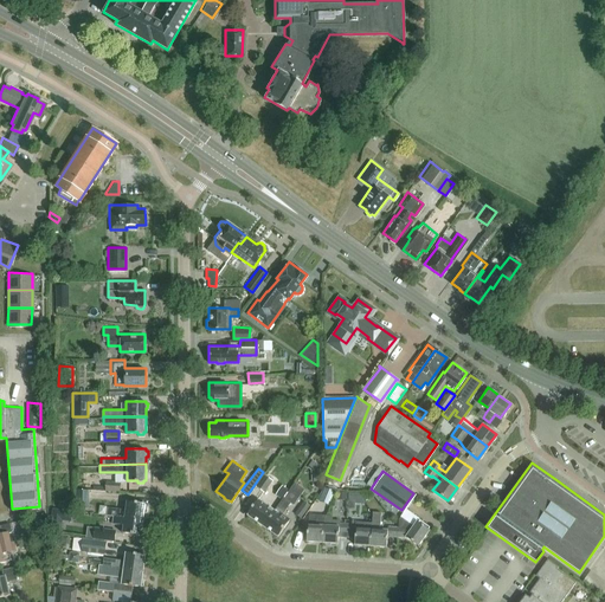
[(255,485),(263,491),(271,479),(264,473),(255,485)]
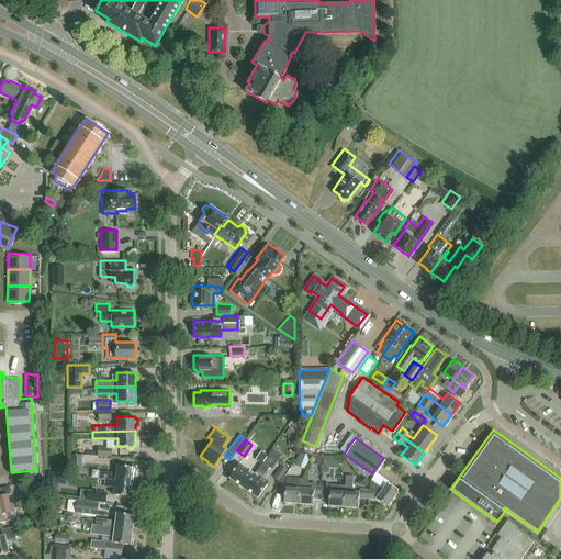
[(110,455),(111,446),(97,445),(97,454),(110,455)]
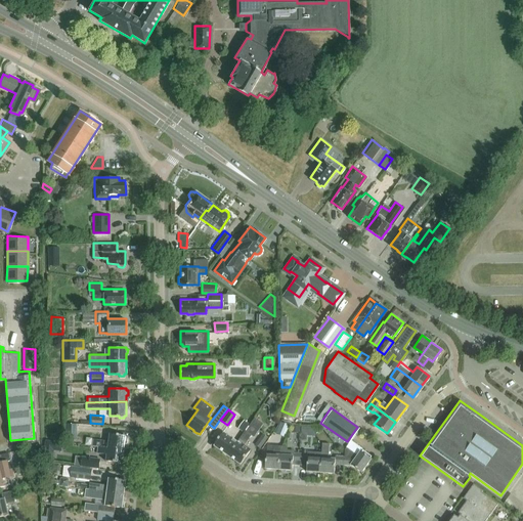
[(233,447),(228,454),(240,462),(250,447),(243,443),(250,433),(253,435),(262,424),(253,417),(249,423),(243,431),(236,440),(232,446),(233,447)]
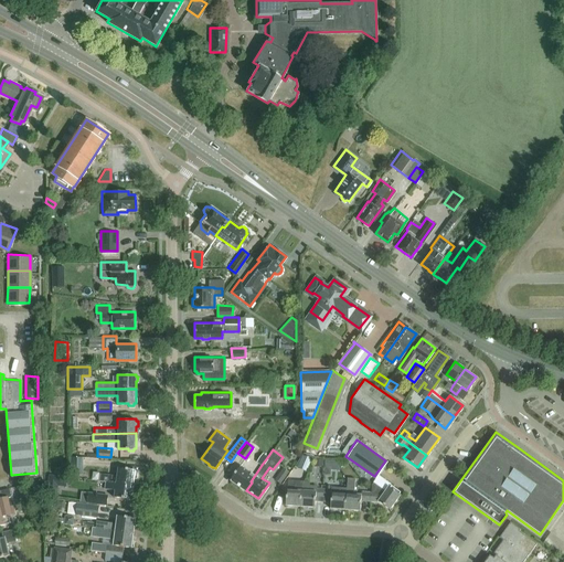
[(302,451),(297,466),(306,470),(312,454),(302,451)]
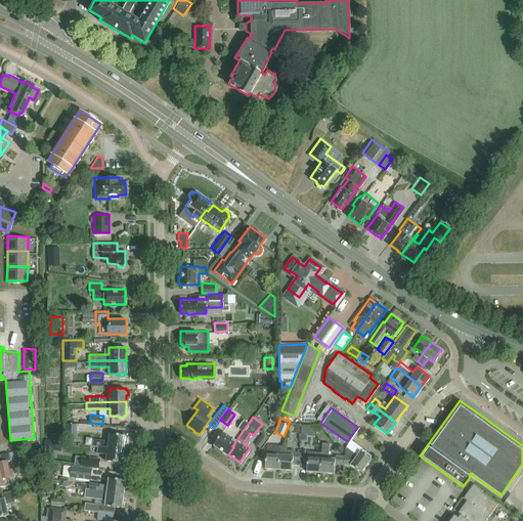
[(243,431),(249,423),(243,419),(237,427),(243,431)]
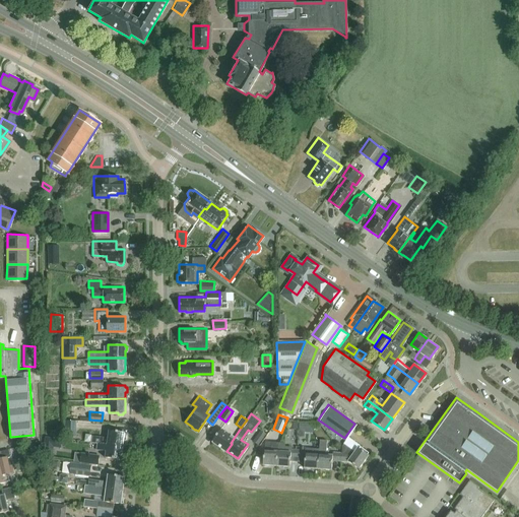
[(63,433),(75,434),(75,419),(64,418),(63,433)]
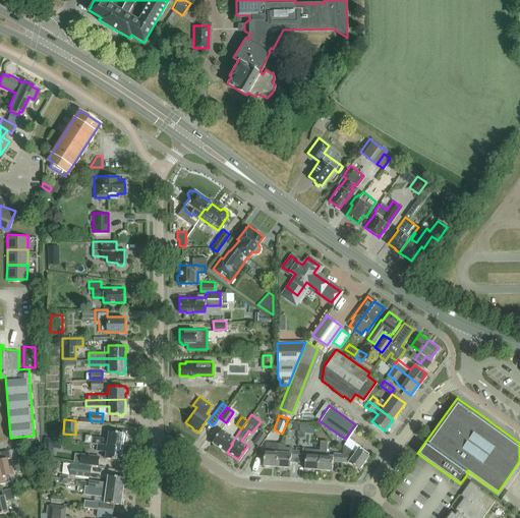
[(235,438),(221,427),(212,441),(227,452),(232,445),(231,444),(235,438)]
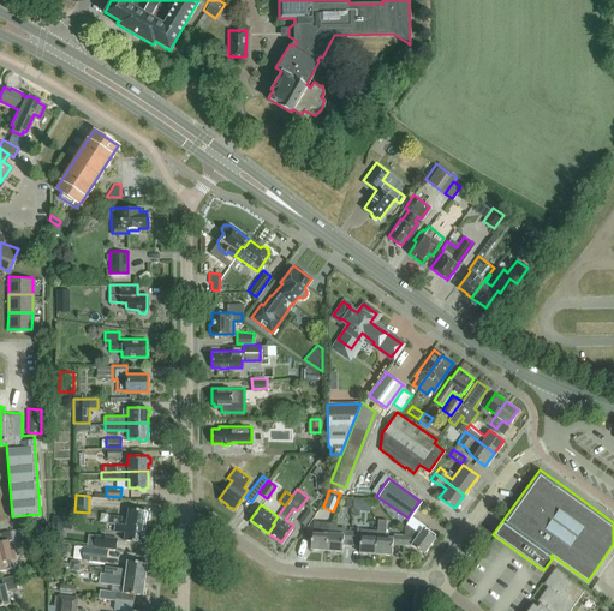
[(107,521),(114,522),(114,521),(145,526),(147,517),(148,517),(149,511),(148,511),(148,510),(129,507),(126,516),(108,513),(107,521)]
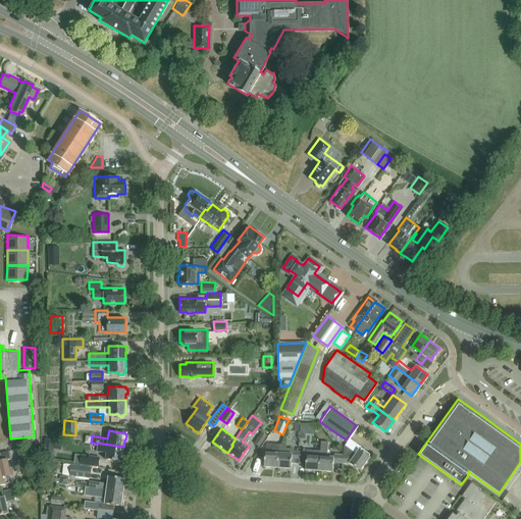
[(258,445),(266,434),(260,430),(253,440),(258,445)]
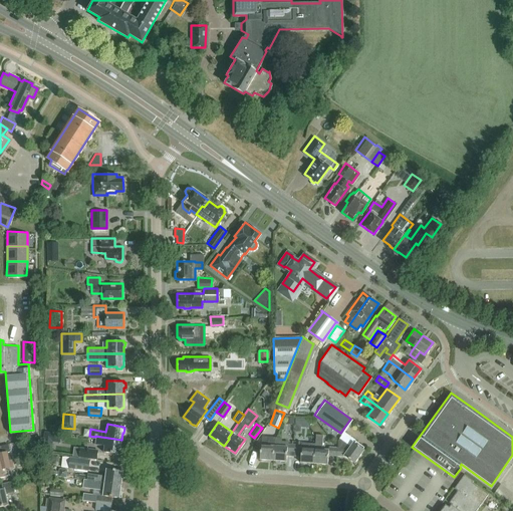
[(44,430),(41,450),(49,451),(51,439),(52,432),(44,430)]
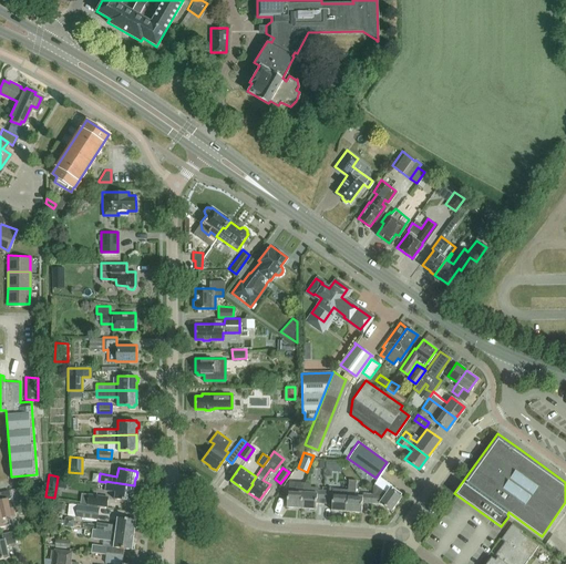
[(287,490),(286,504),(300,505),(302,481),(288,480),(288,490),(287,490)]
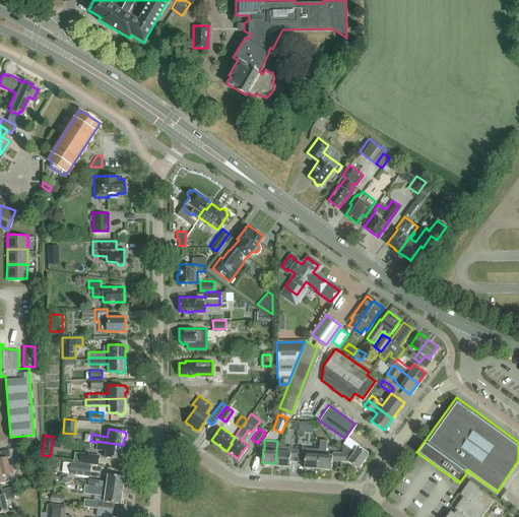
[(96,441),(96,442),(95,448),(106,450),(105,456),(121,458),(121,456),(122,457),(123,451),(122,451),(123,445),(96,441)]
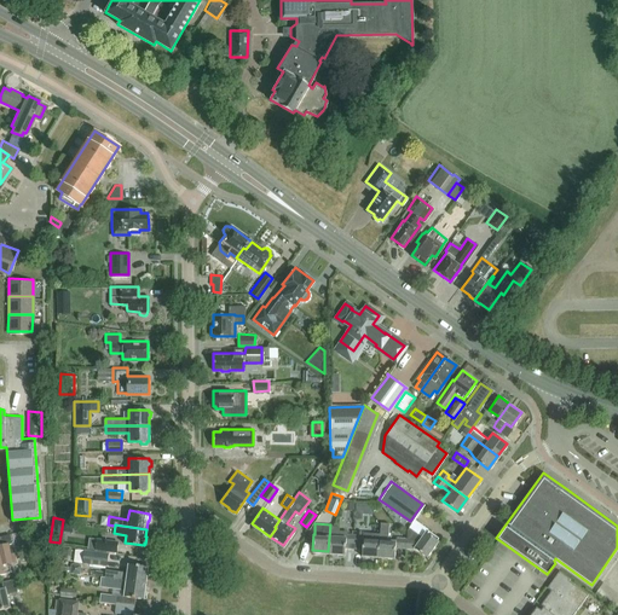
[(354,533),(346,532),(346,529),(338,529),(339,524),(330,524),(328,551),(344,552),(345,546),(353,547),(354,533)]
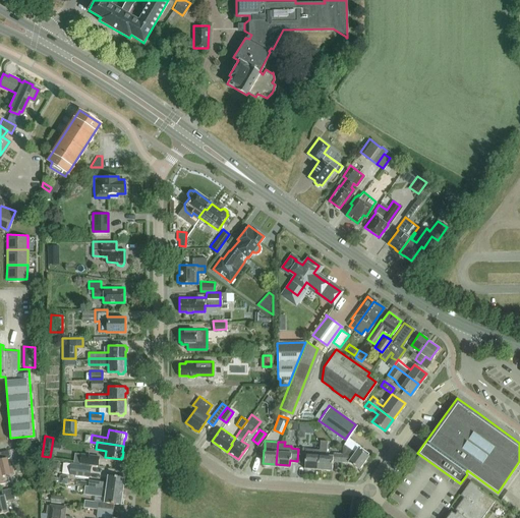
[(332,454),(324,454),(325,443),(319,442),(319,449),(318,467),(331,468),(332,459),(339,460),(339,452),(333,452),(332,454)]
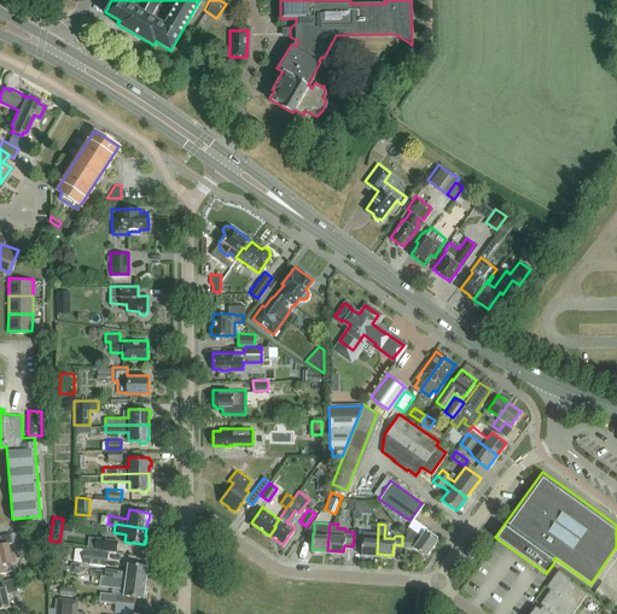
[(406,526),(405,545),(413,547),(425,555),(436,538),(424,530),(420,534),(408,526),(406,526)]
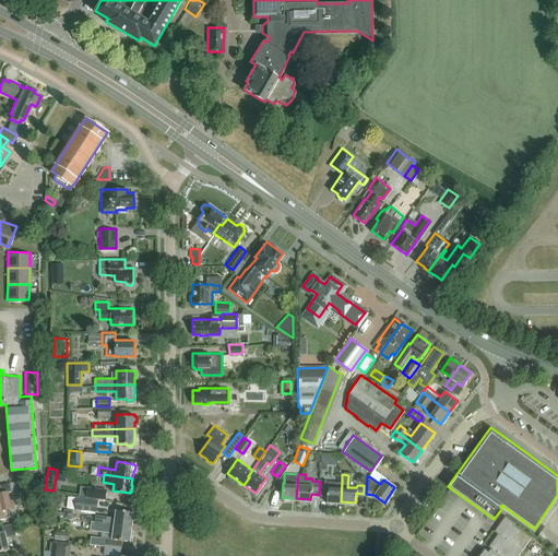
[(2,492),(0,492),(0,518),(3,517),(1,508),(10,506),(8,494),(7,491),(10,489),(11,493),(25,489),(23,478),(0,483),(2,492)]
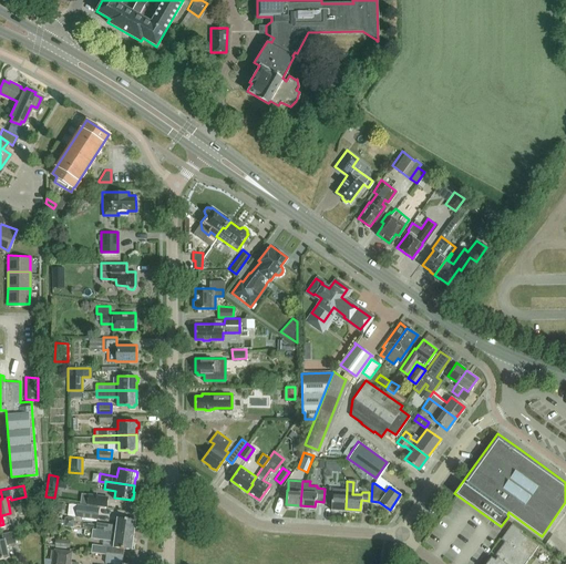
[(342,489),(342,493),(332,492),(332,489),(325,489),(323,502),(332,502),(331,508),(346,509),(347,489),(342,489)]
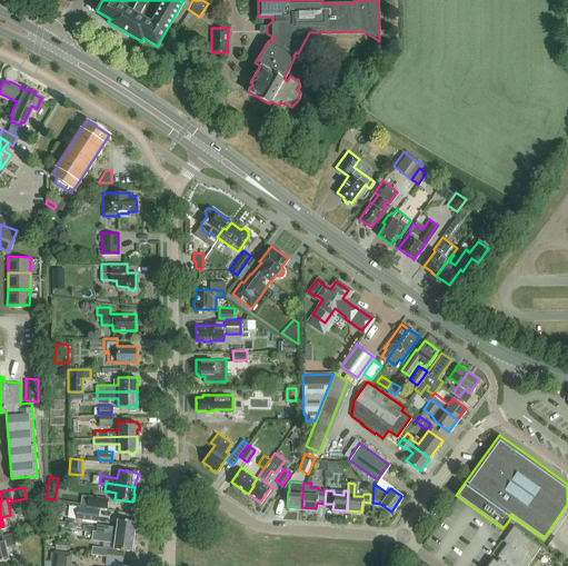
[(108,497),(88,494),(86,505),(107,507),(108,497)]
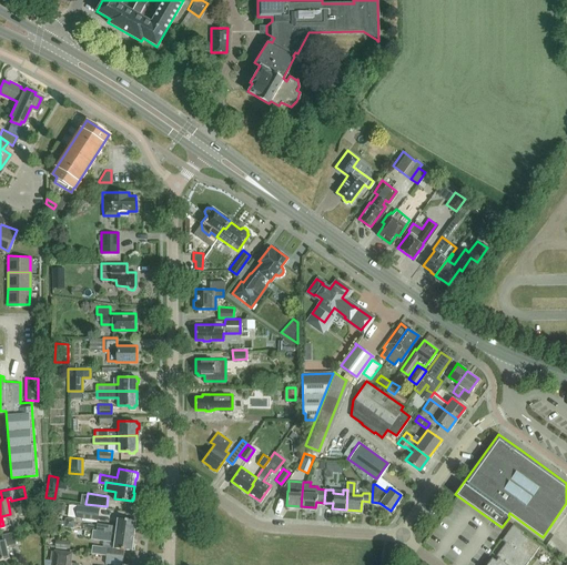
[(76,504),(74,515),(97,518),(99,506),(76,504)]
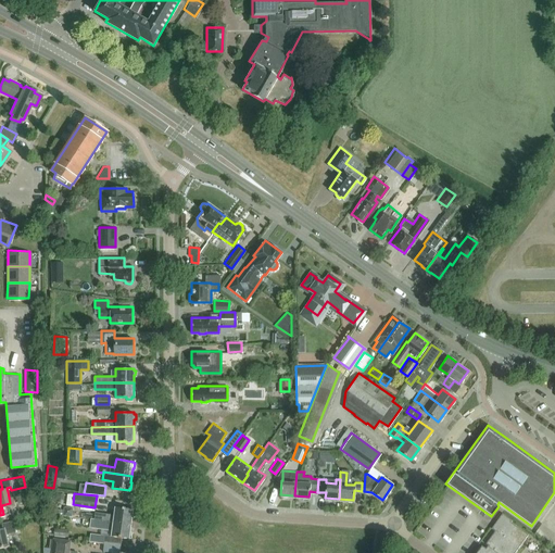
[(134,511),(133,510),(133,508),(115,505),(114,513),(95,511),(93,517),(130,523),(131,515),(133,516),(134,511)]
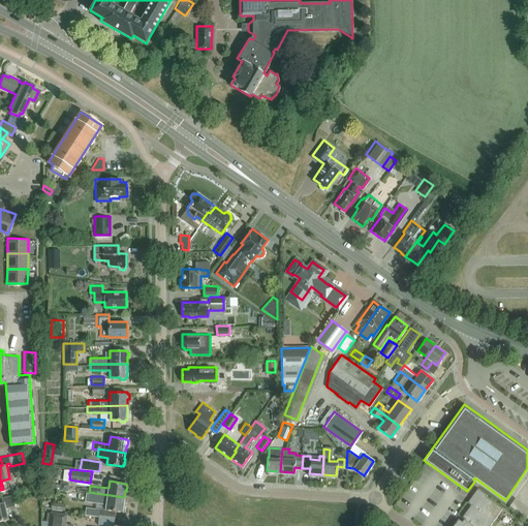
[(461,522),(457,519),(452,525),(487,525),(501,507),(485,495),(486,494),(476,487),(466,501),(469,503),(461,516),(464,518),(461,522)]
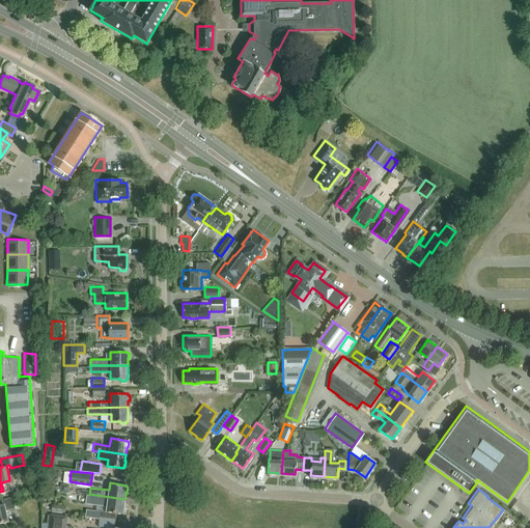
[(122,512),(122,511),(124,511),(126,506),(123,506),(124,499),(89,494),(86,494),(85,502),(107,505),(106,510),(85,507),(85,515),(99,517),(99,516),(114,518),(115,511),(122,512)]
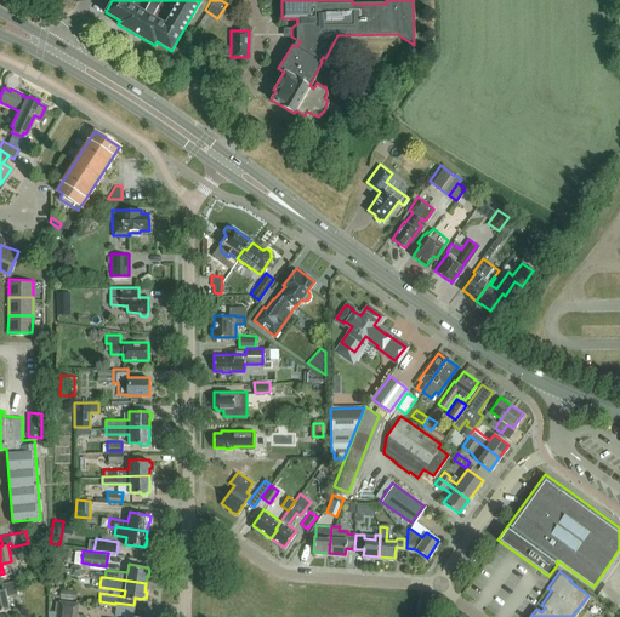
[(6,594),(17,592),(13,580),(0,582),(3,589),(0,589),(0,610),(9,607),(6,594)]
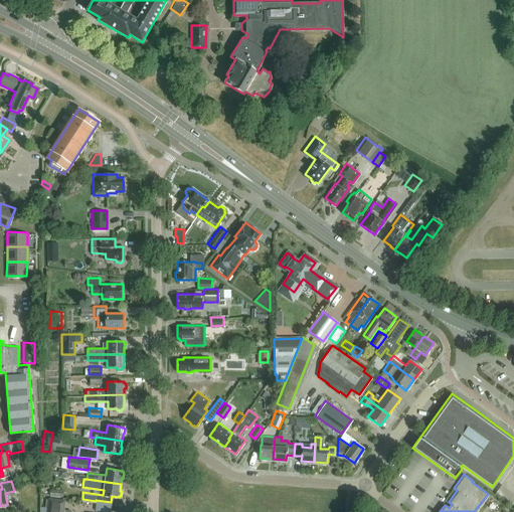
[(62,511),(64,499),(48,497),(45,511),(62,511)]
